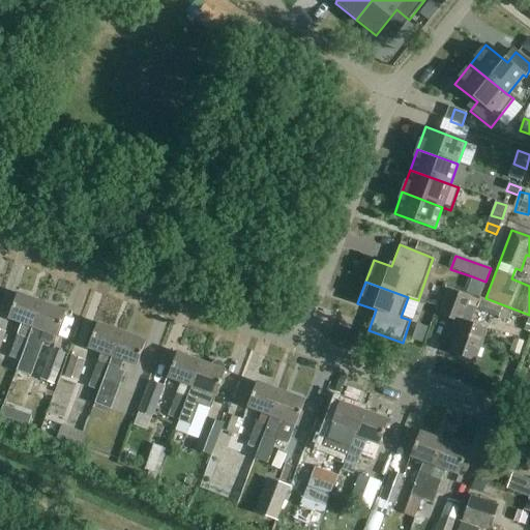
[(447,289),(438,314),(455,321),(451,332),(458,335),(450,352),(475,361),(488,330),(463,320),(471,298),(447,289)]
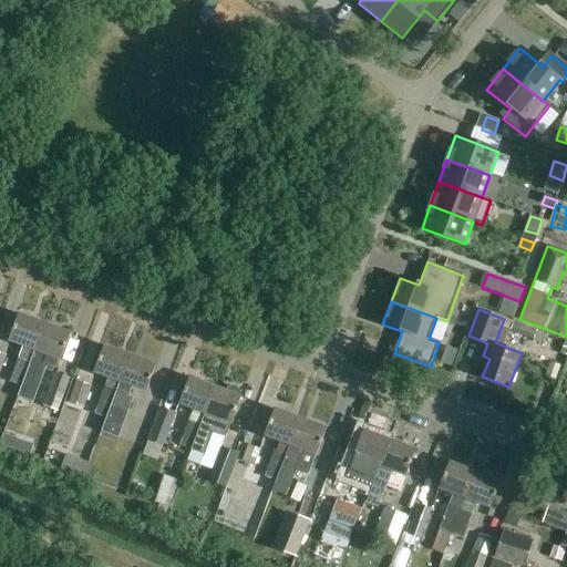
[(10,382),(21,387),(44,325),(18,315),(8,341),(22,347),(10,382)]
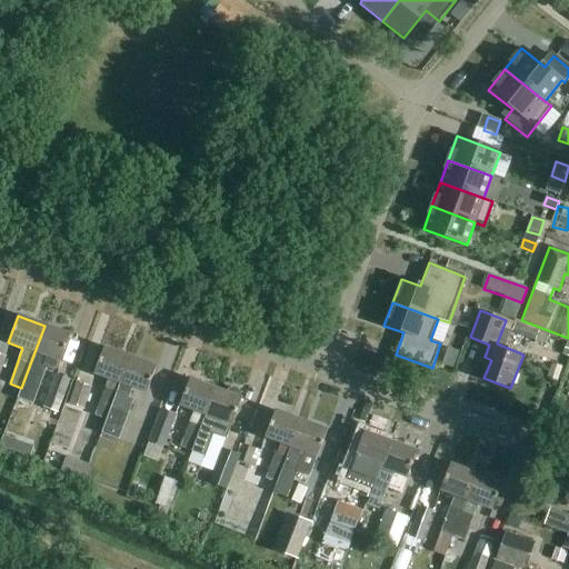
[(515,323),(511,332),(536,341),(539,332),(516,322),(515,323)]
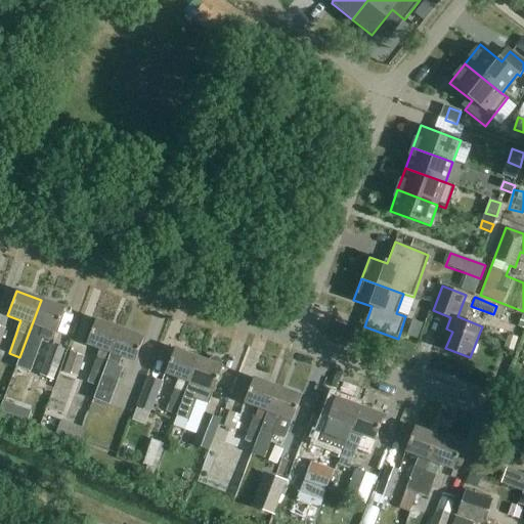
[(41,300),(19,357),(15,367),(31,373),(44,338),(40,336),(43,329),(56,334),(66,309),(41,300)]
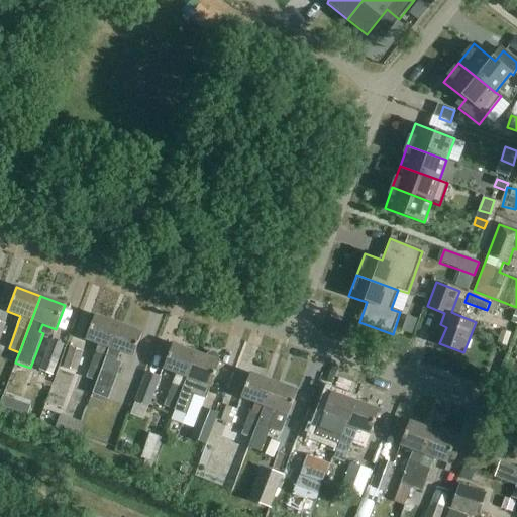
[(98,345),(90,367),(85,365),(81,376),(96,382),(118,325),(95,316),(85,340),(98,345)]
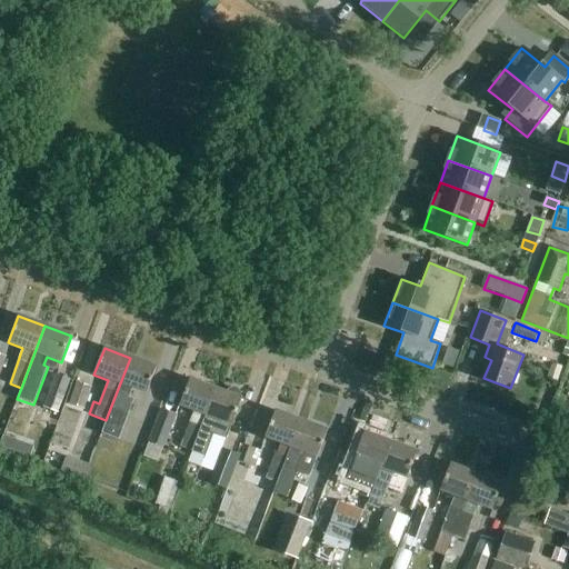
[(448,348),(441,365),(455,370),(461,353),(448,348)]
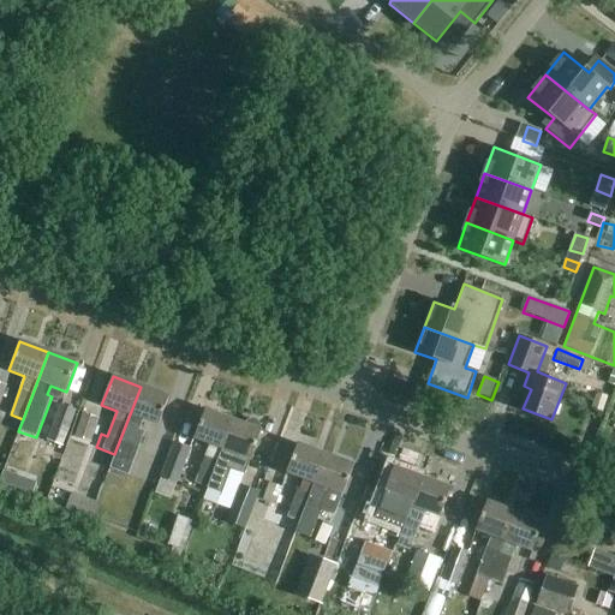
[(141,387),(114,454),(109,469),(129,476),(145,431),(139,429),(143,421),(157,427),(168,398),(141,387)]
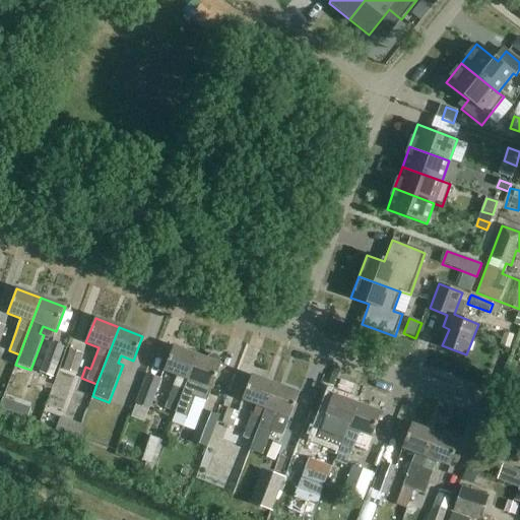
[(505,333),(500,346),(509,349),(513,336),(505,333)]
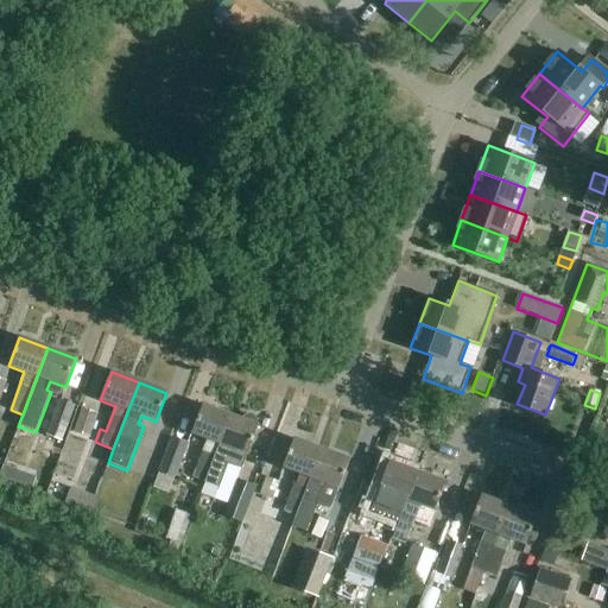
[(61,401),(48,436),(62,442),(74,406),(61,401)]
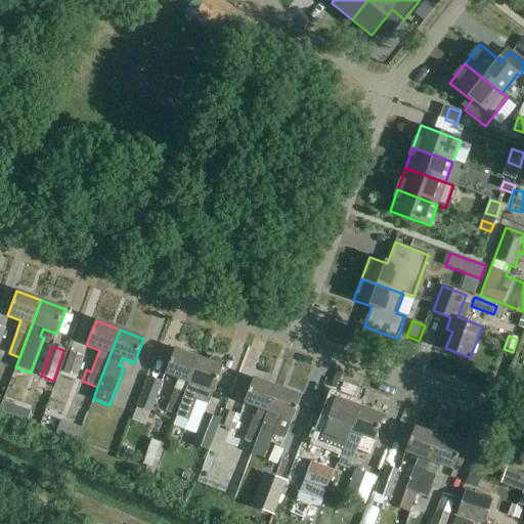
[(177,416),(199,359),(174,350),(166,375),(179,380),(167,412),(177,416)]
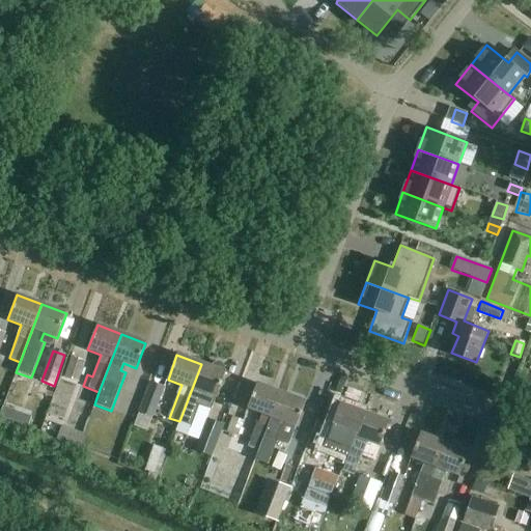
[(72,357),(64,376),(78,382),(85,362),(72,357)]
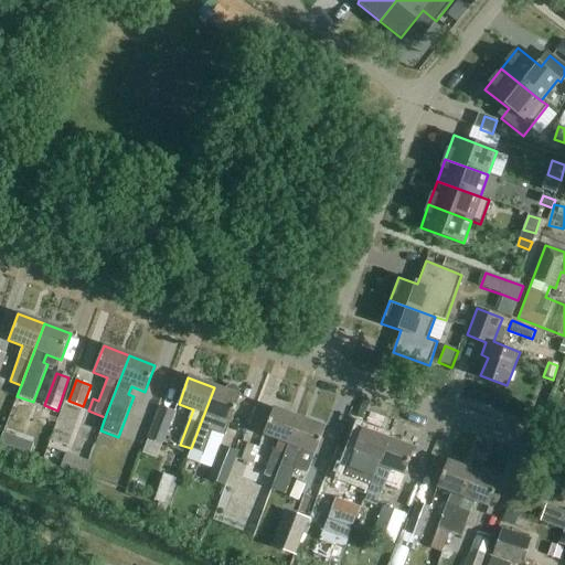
[(214,387),(191,448),(203,454),(212,433),(225,437),(231,424),(240,397),(214,387)]
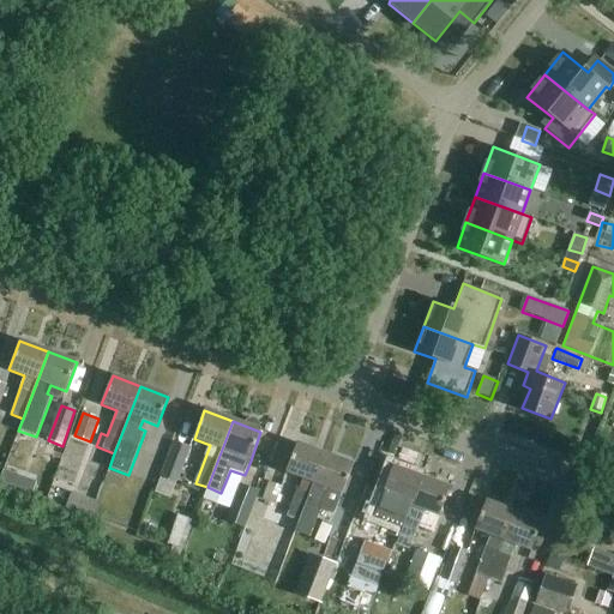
[(173,443),(161,477),(176,483),(188,447),(173,443)]
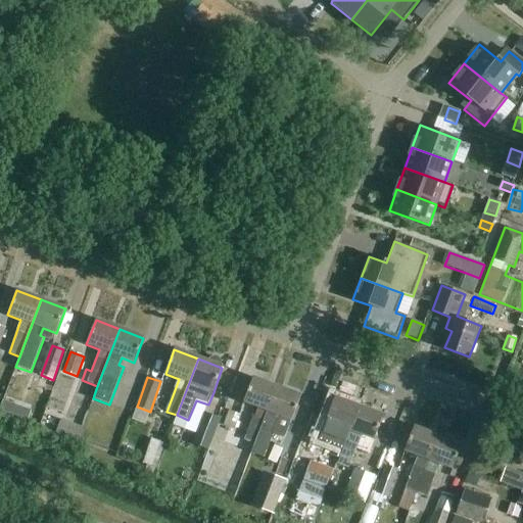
[(253,379),(244,403),(258,409),(255,417),(254,417),(245,440),(246,441),(254,444),(276,387),(253,379)]
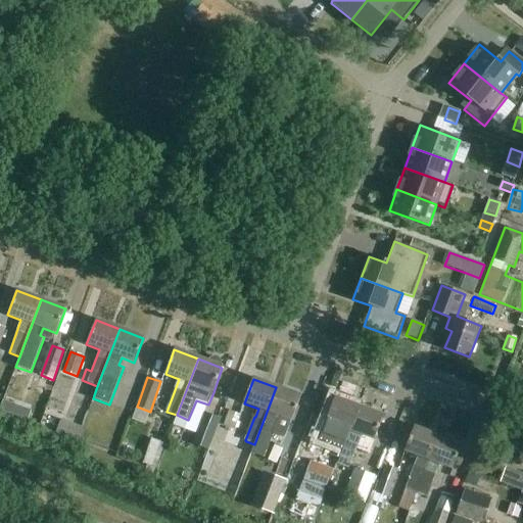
[(251,454),(252,455),(263,459),(273,434),(279,416),(291,421),(300,396),(278,388),(276,387),(254,444),(251,454)]
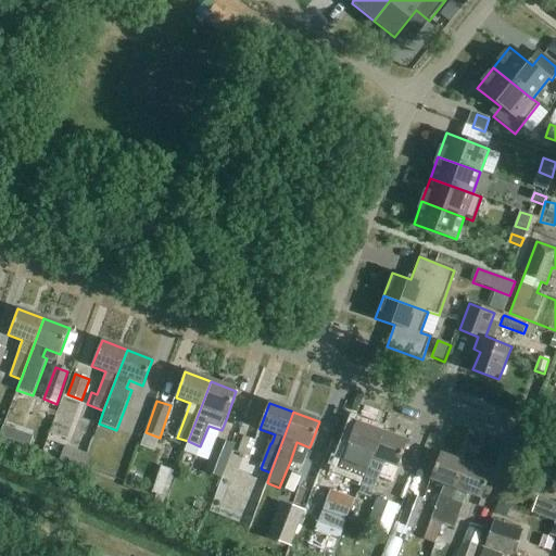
[(357,424),(338,471),(363,481),(381,432),(374,430),(376,426),(358,419),(357,424)]
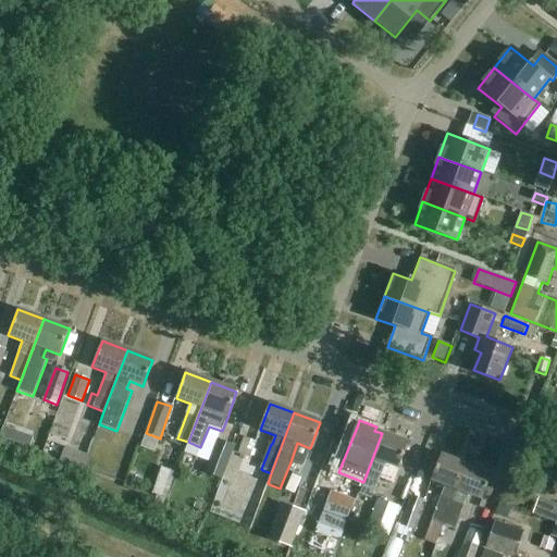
[(0,436),(9,441),(12,431),(2,426),(0,433),(0,436)]
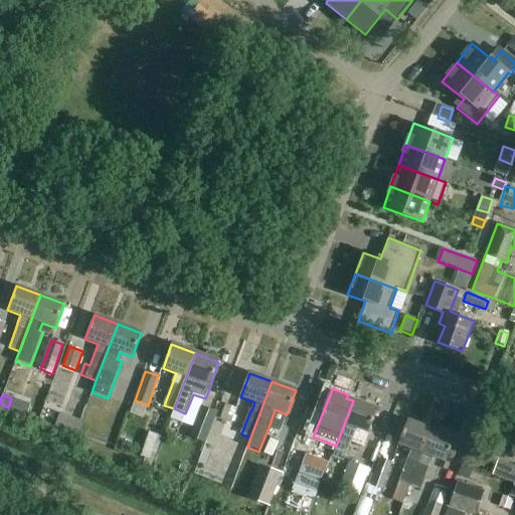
[(323,480),(320,490),(330,493),(333,484),(334,485),(343,461),(355,430),(367,435),(376,409),(353,400),(336,446),(326,472),(327,472),(323,480)]
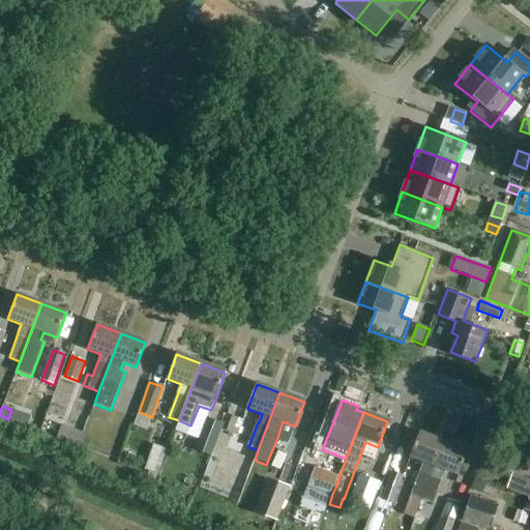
[(129,413),(128,425),(145,427),(146,415),(129,413)]
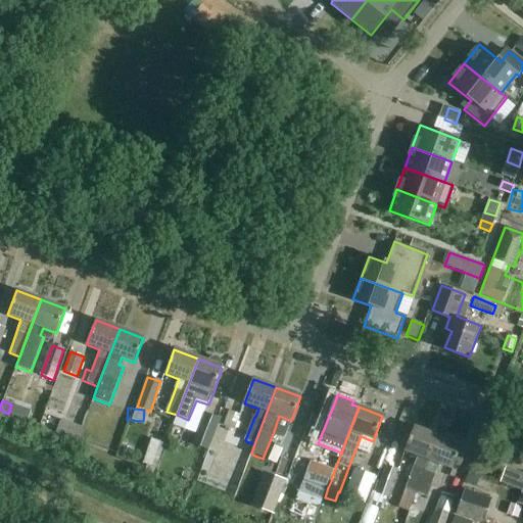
[(239,415),(229,411),(223,425),(234,429),(239,415)]
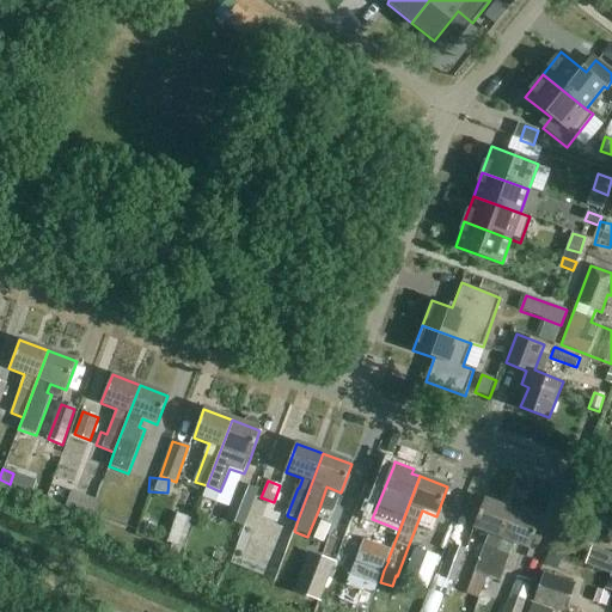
[(239,483),(225,519),(243,526),(257,489),(239,483)]
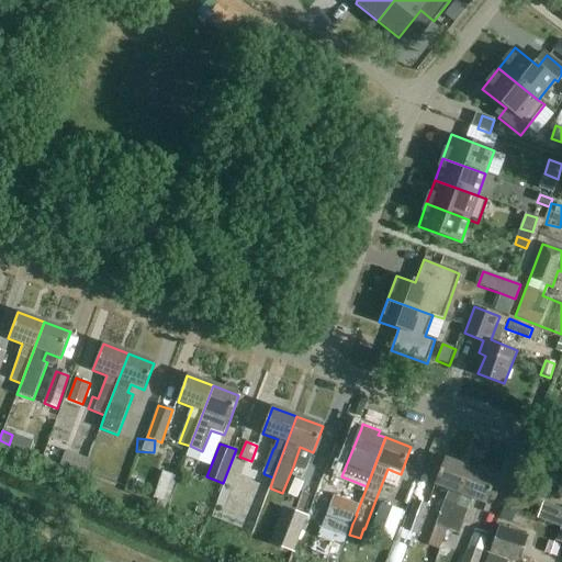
[(66,451),(60,465),(83,474),(89,460),(66,451)]
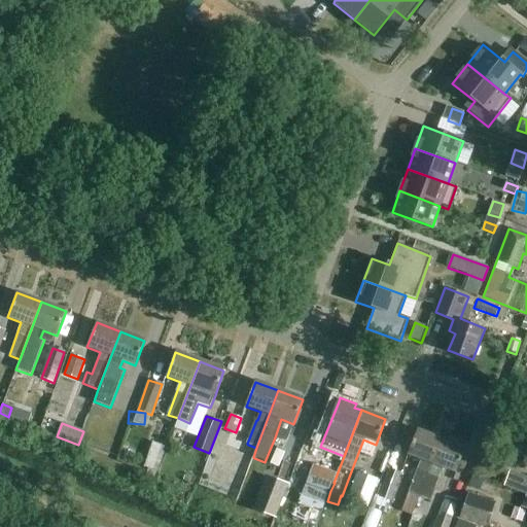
[(421,461),(409,493),(419,497),(442,441),(418,431),(408,456),(421,461)]
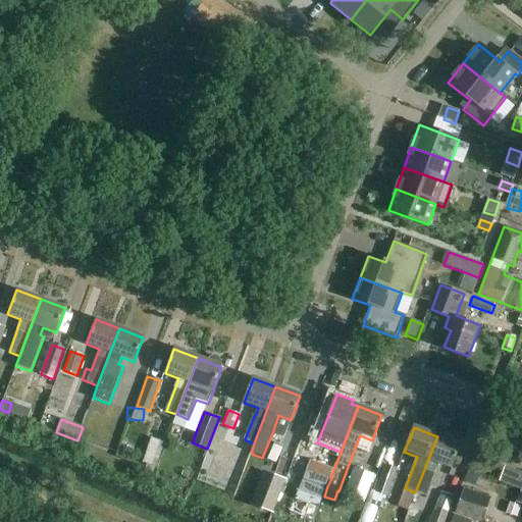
[(437,436),(415,492),(426,497),(438,466),(451,470),(460,446),(437,436)]
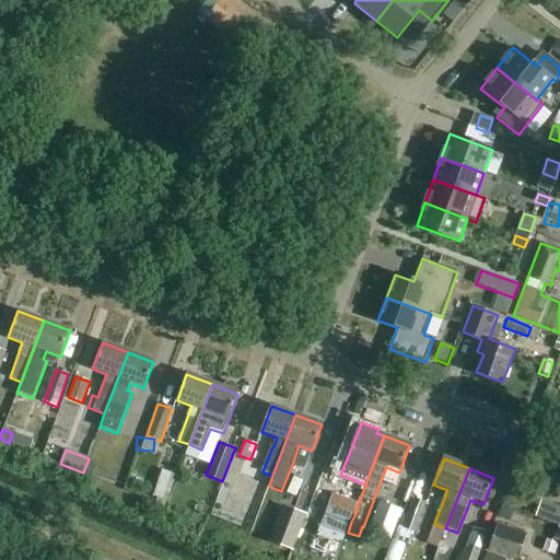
[(163,470),(153,497),(167,502),(176,475),(163,470)]
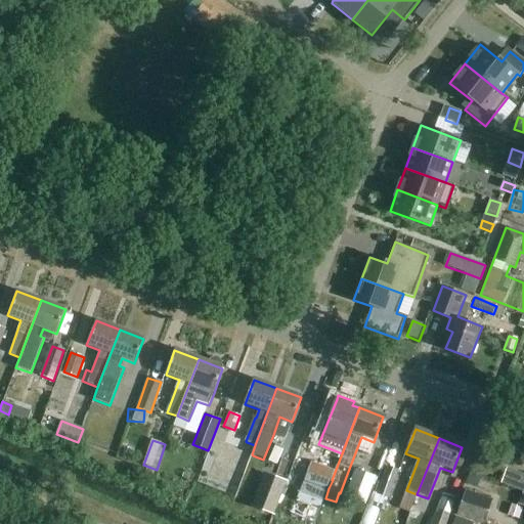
[(277,441),(272,461),(288,465),(293,445),(277,441)]
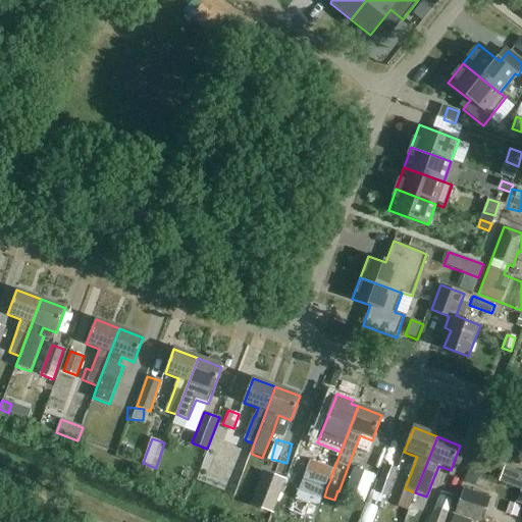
[(475,454),(468,469),(488,477),(494,461),(475,454)]
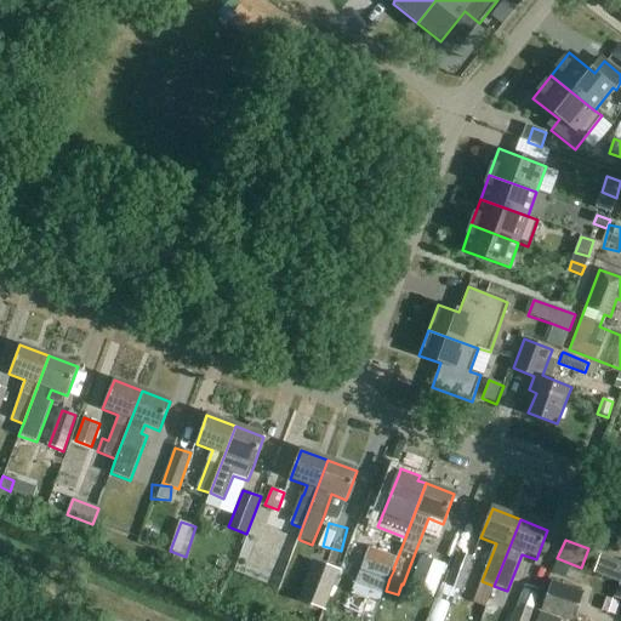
[(396,558),(369,548),(352,593),(379,604),(396,558)]
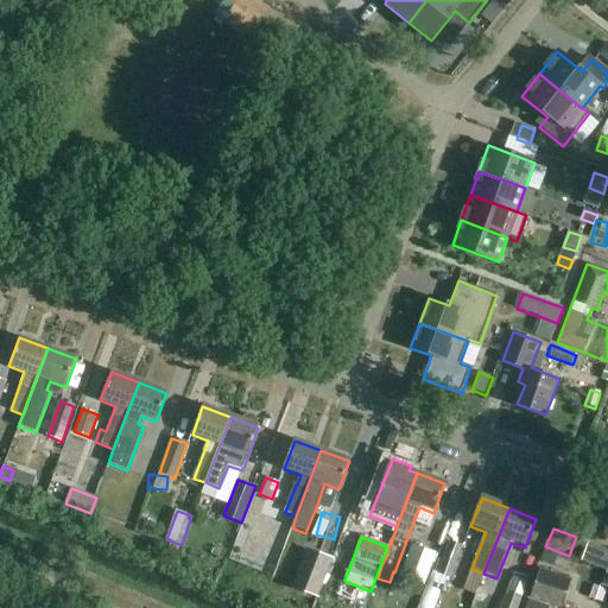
[(449,542),(438,574),(450,578),(462,546),(449,542)]
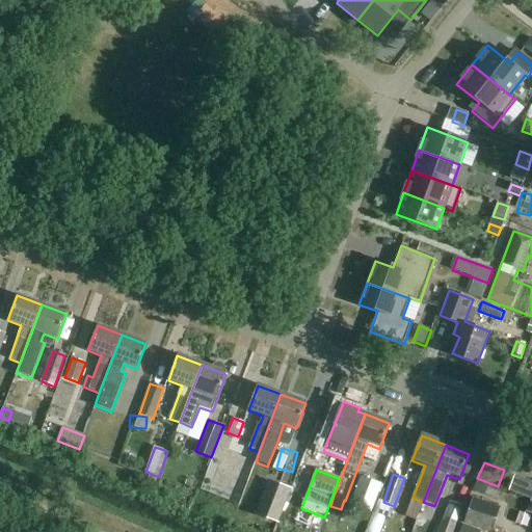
[(362,477),(351,505),(370,512),(381,484),(362,477)]
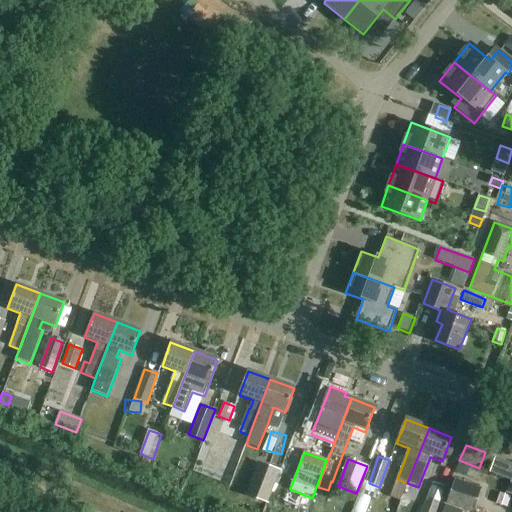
[(459,461),(455,472),(466,477),(470,465),(459,461)]
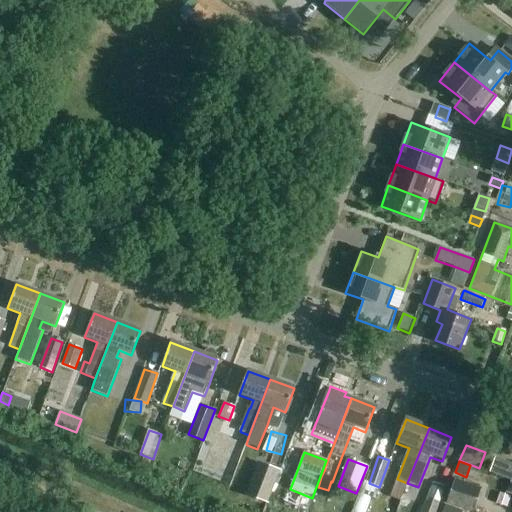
[(258,463),(247,495),(267,502),(279,471),(258,463)]
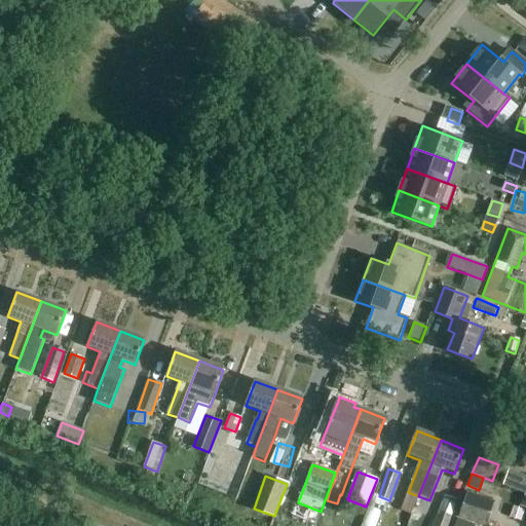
[(459,518),(478,524),(482,525),(485,525),(493,502),(467,493),(459,518)]
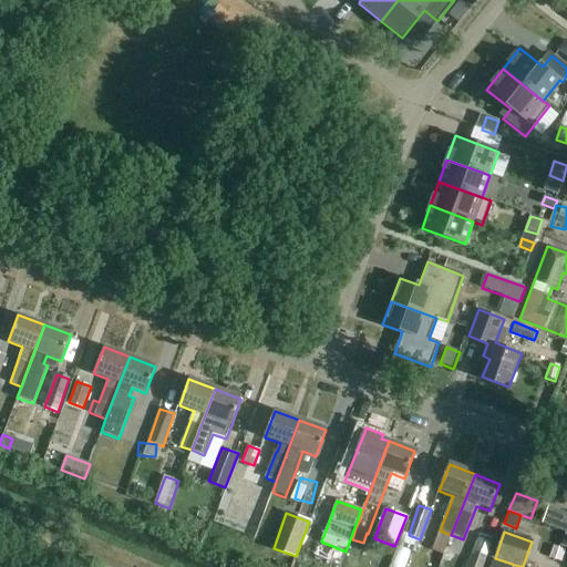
[(480,535),(466,566),(482,566),(493,539),(480,535)]
